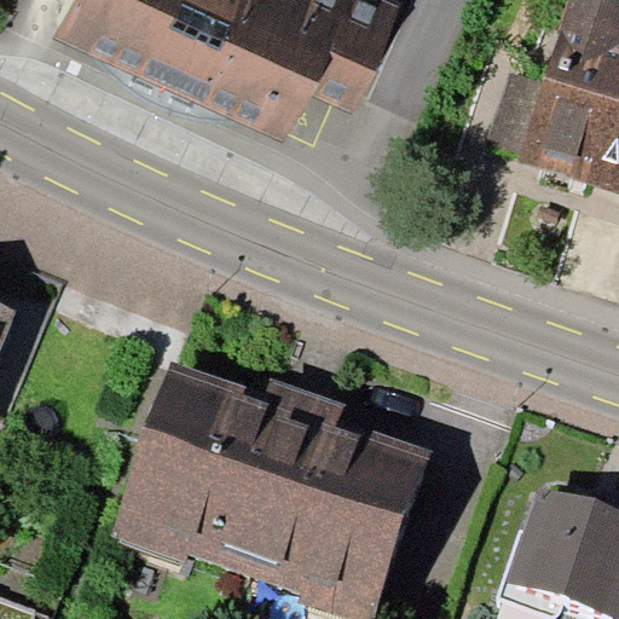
[(71,0),(56,36),(288,142),(311,92),(356,111),(405,3),(399,0),(71,0)]
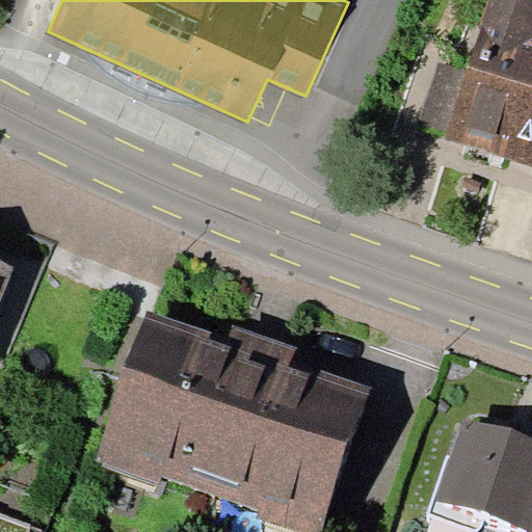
[(531,0),(489,0),(469,73),(450,129),(447,140),(531,166),(531,0)]
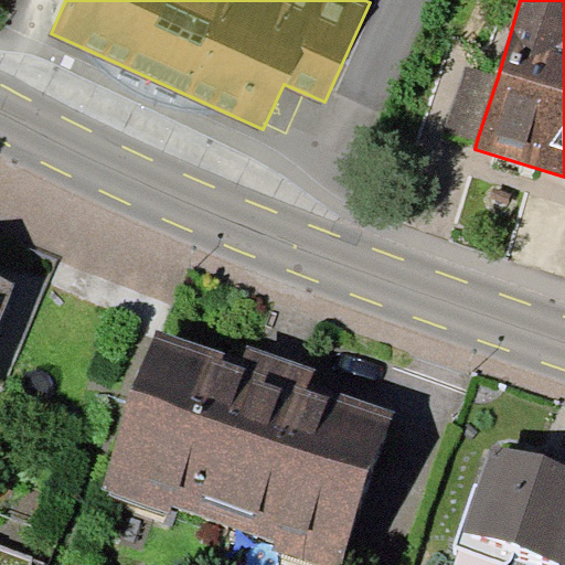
[(478,137),(498,77),(466,66),(446,127),(478,137)]
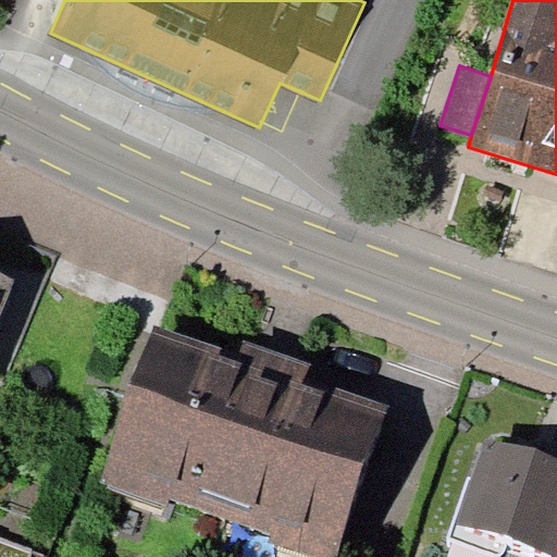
[(0,265),(0,313),(16,273),(0,265)]
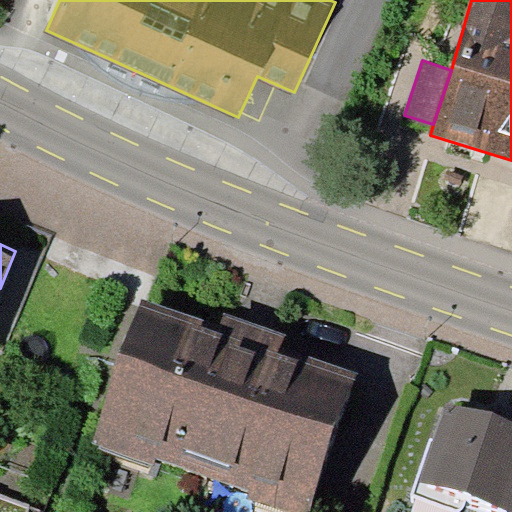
[(142,300),(91,446),(151,466),(155,455),(247,487),(243,497),(285,511),(308,511),(357,375),(279,348),(285,333),(224,312),(219,326),(142,300)]
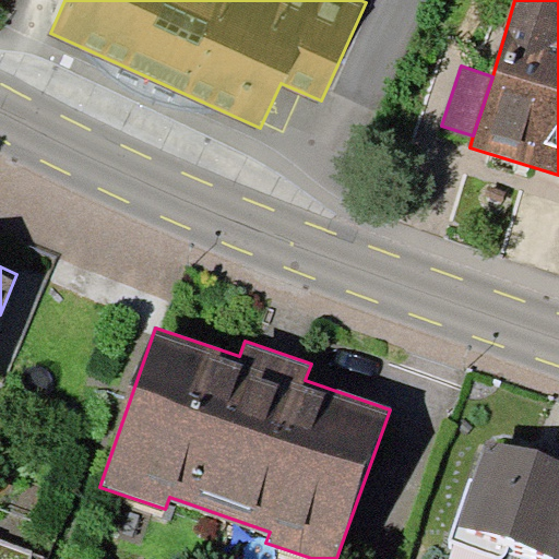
[(558,460),(485,438),(459,524),(558,555),(558,460)]
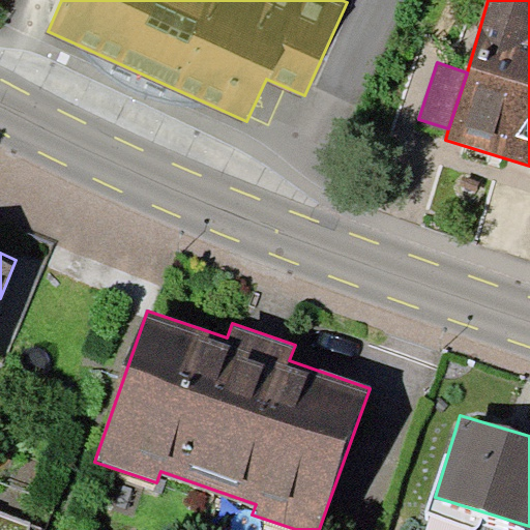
[(0,529),(26,529),(29,523),(0,512),(0,529)]
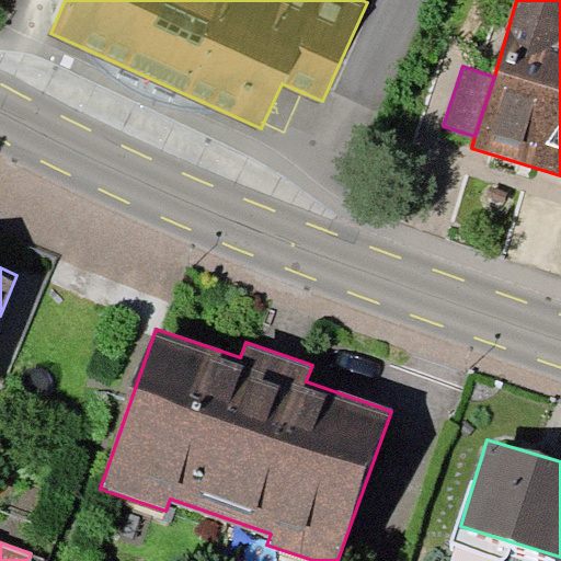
All buildings are outlined.
